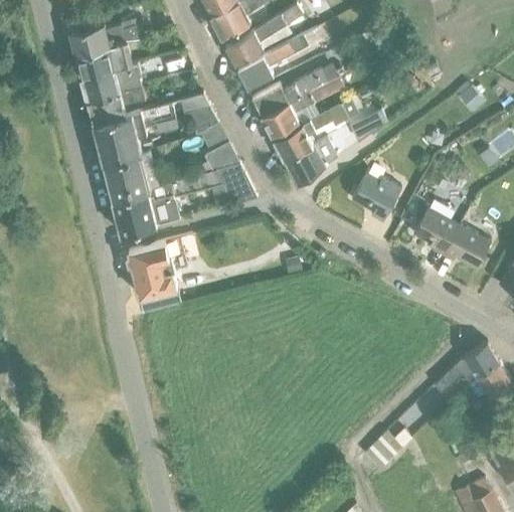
[(238,2),(241,0),(201,0),(210,17),(238,2)]
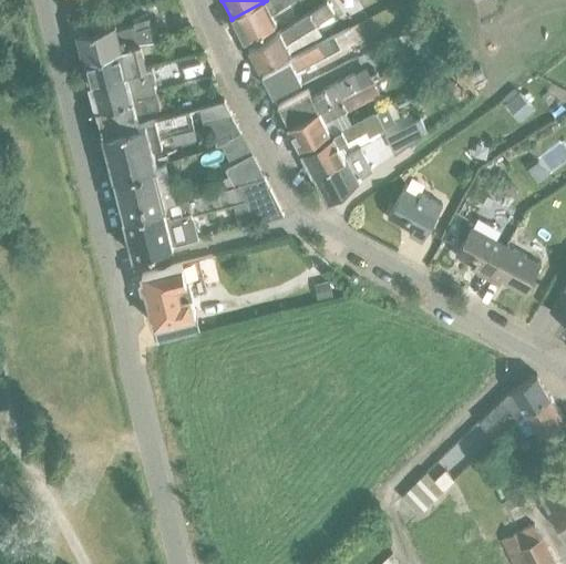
[(266,0),(263,2),(232,19),(244,43),(275,27),(270,17),(296,0),(266,0)]
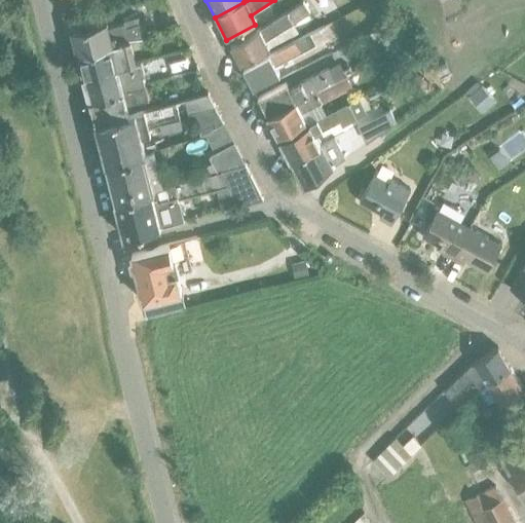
[(302,4),(230,47),(239,66),(298,35),(293,27),(309,15),(302,4)]
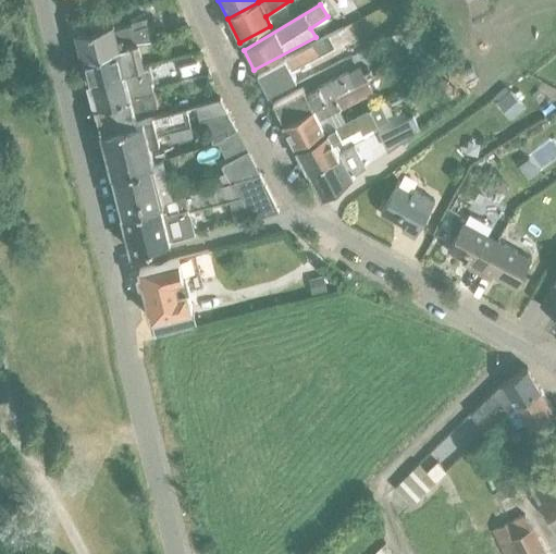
[(150,39),(147,27),(146,20),(116,29),(115,26),(77,34),(82,59),(137,44),(151,40),(150,39)]
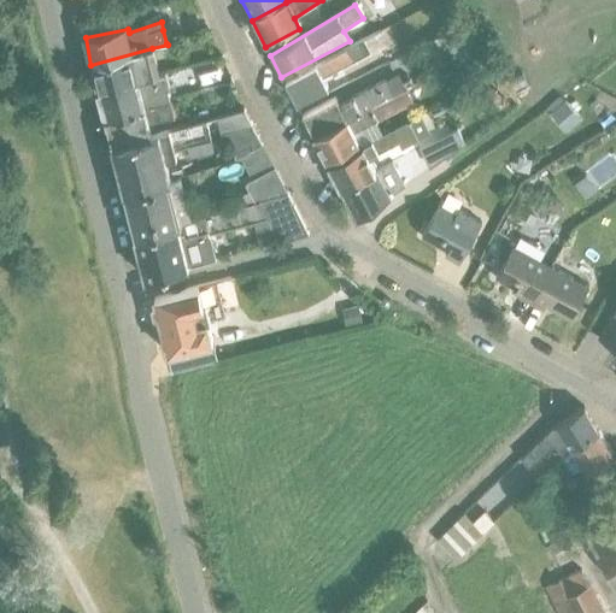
[(438,52),(427,58),(435,75),(481,52),(465,24),(432,42),(438,52)]
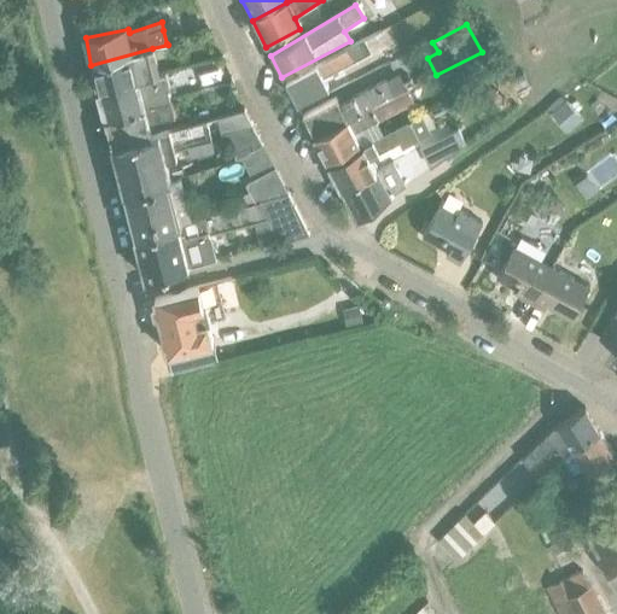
[(163,30),(167,44),(174,41),(172,29),(163,30)]
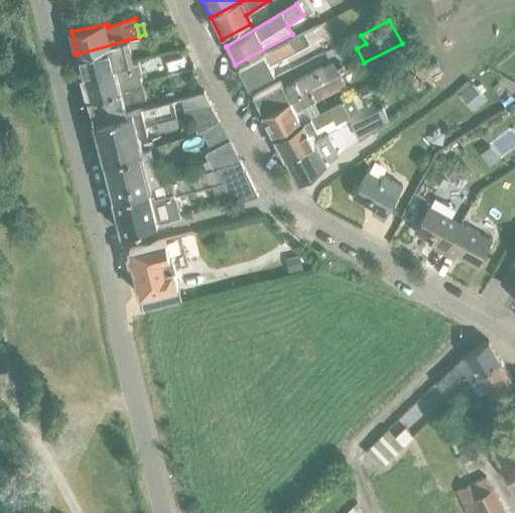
[(304,35),(238,70),(248,89),(274,76),(269,67),(310,44),(304,35)]
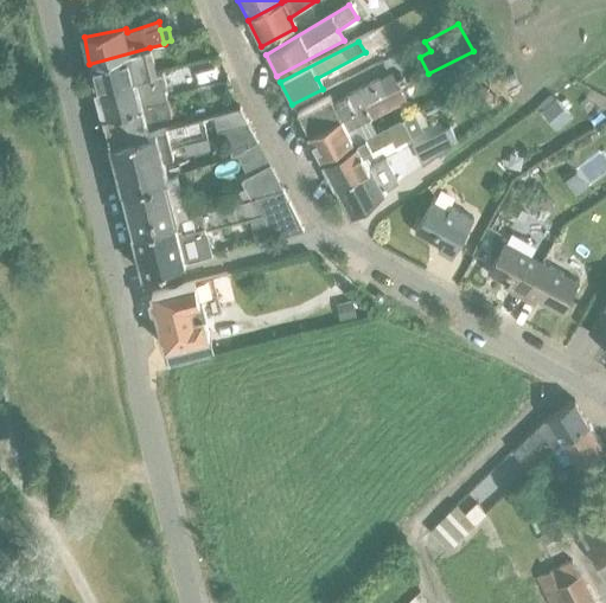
[(150,47),(89,64),(96,90),(157,74),(150,47)]
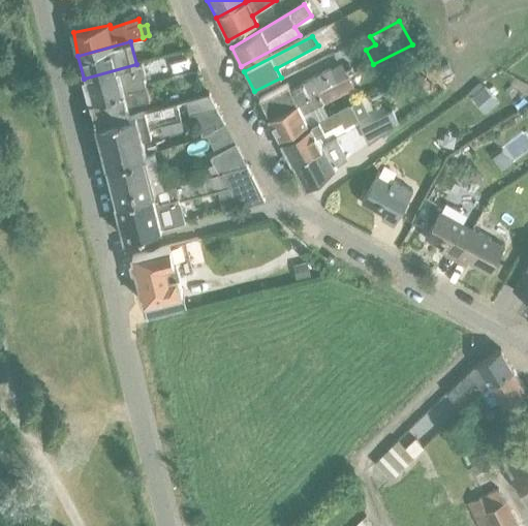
[(411,50),(397,57),(405,72),(420,64),(411,50)]
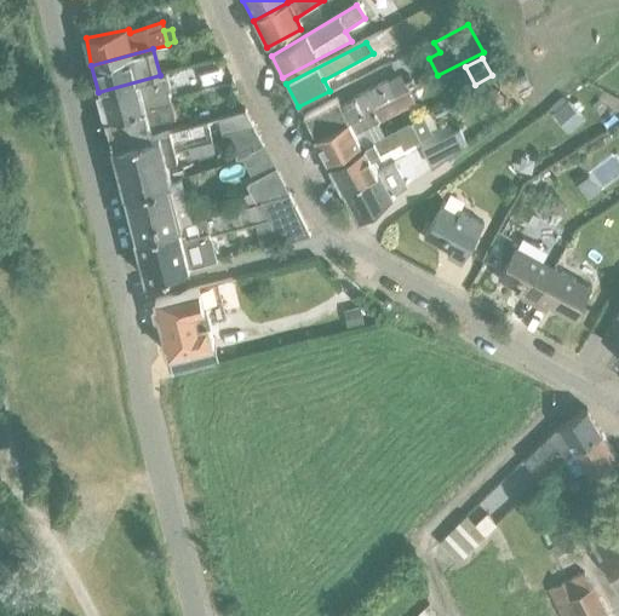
[(160,75),(98,92),(105,119),(172,102),(166,74),(160,75)]
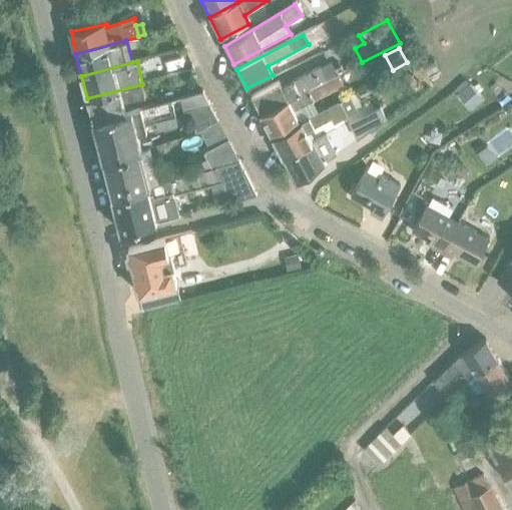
[(261,115),(338,75),(344,72),(342,67),(335,71),(331,63),(306,75),(307,78),(283,90),(279,83),(251,97),(261,115)]
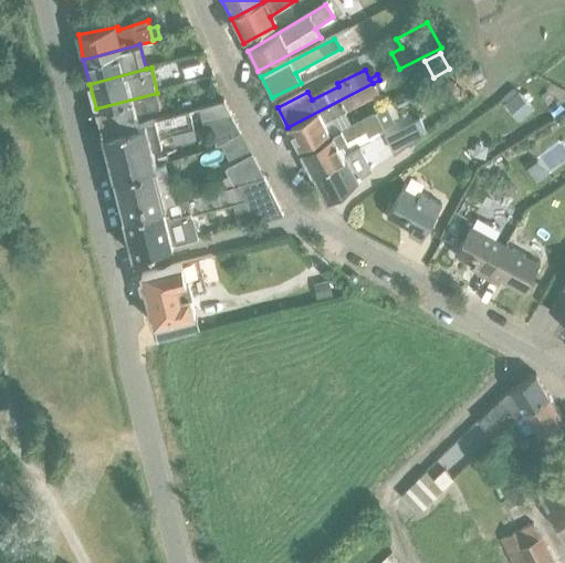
[(373,83),(288,127),(299,148),(327,133),(330,137),(349,127),(344,114),(379,96),(373,83)]
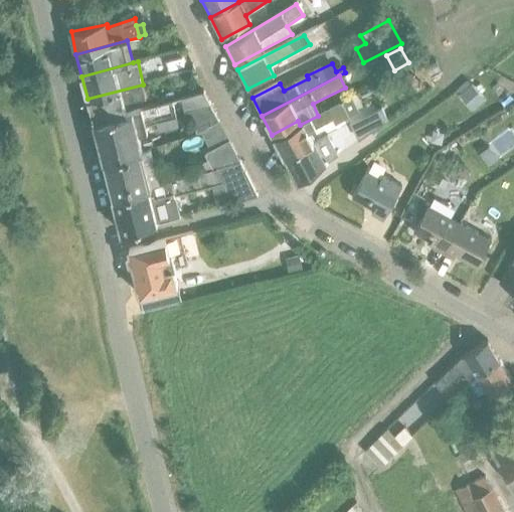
[(143,84),(88,99),(94,122),(126,114),(124,105),(146,98),(143,84)]
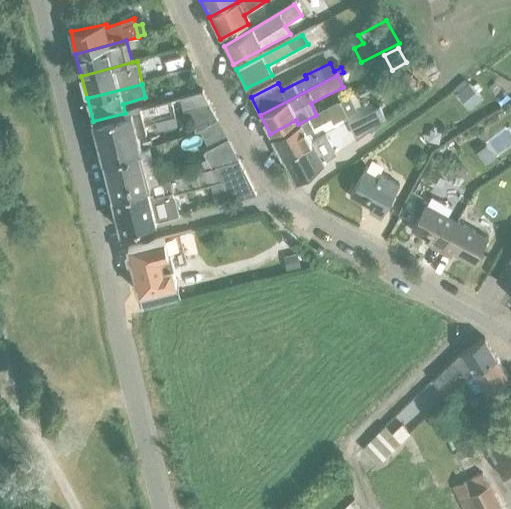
[(468,86),(455,97),(469,113),(481,102),(468,86)]
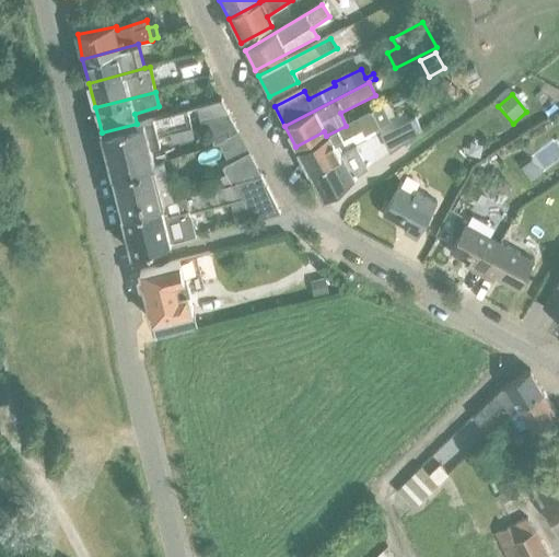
[(217,146),(237,134),(221,102),(195,108),(199,123),(217,146)]
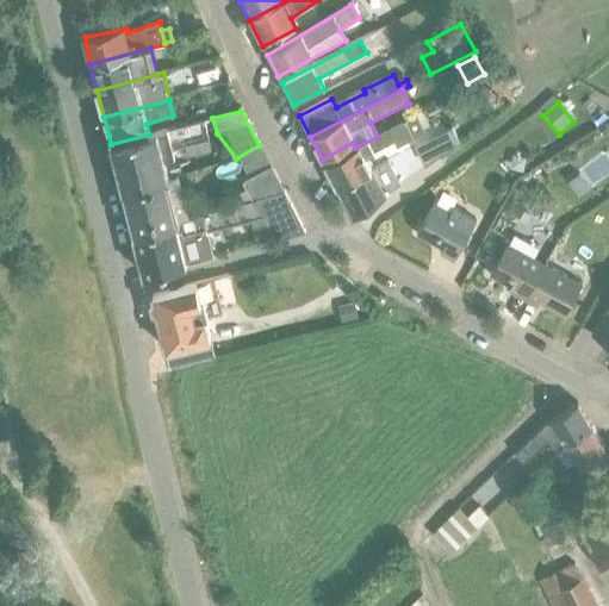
[(377,137),(355,148),(324,164),(337,188),(372,170),(365,157),(393,143),(397,149),(424,133),(423,131),(429,127),(422,113),(377,137)]
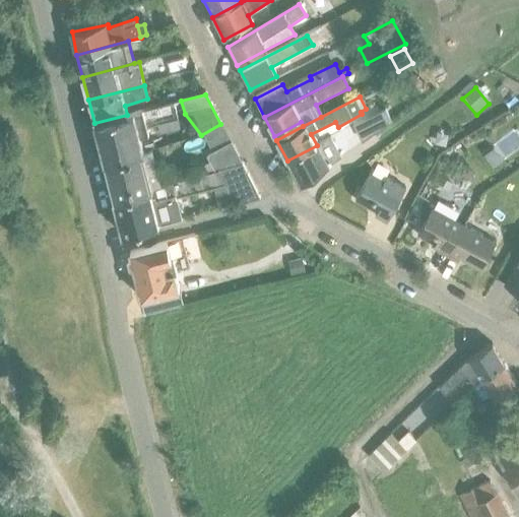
[(386,109),(345,131),(357,147),(392,123),(391,122),(392,121),(386,109)]
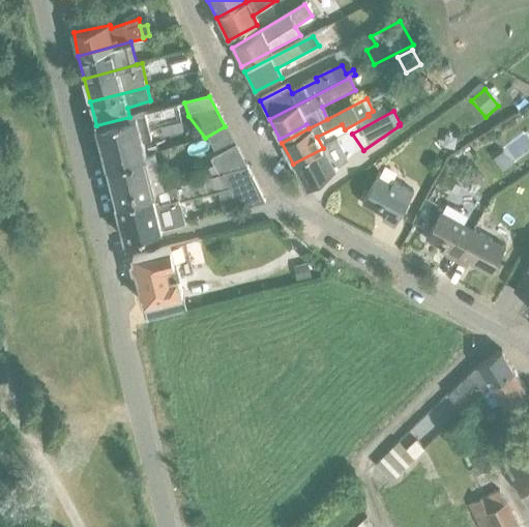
[(129,117),(96,125),(106,166),(146,155),(142,141),(151,138),(146,113),(129,117)]
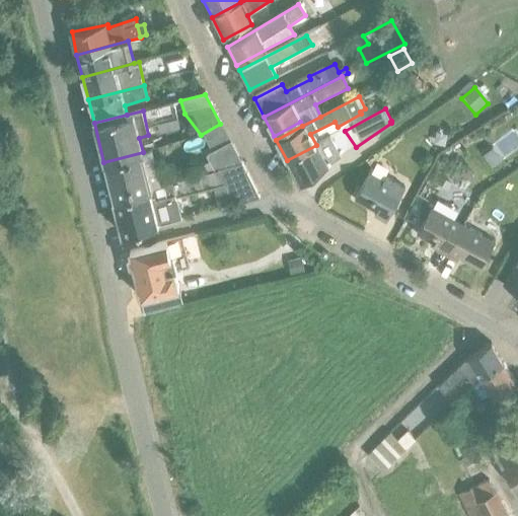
[(202,175),(241,165),(220,124),(201,135),(212,153),(206,156),(209,163),(200,167),(202,175)]
